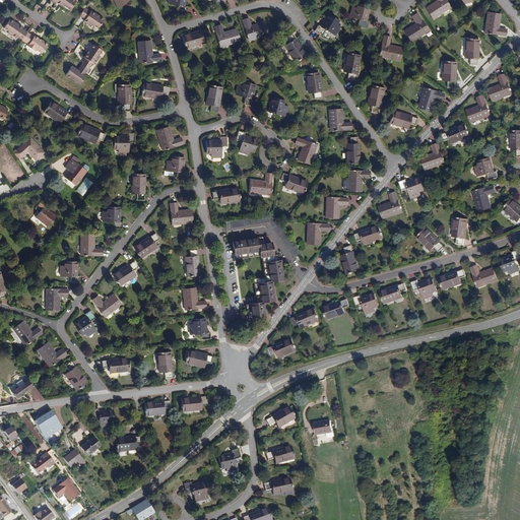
[(50,0),(49,2),(56,7),(57,5),(60,8),(61,6),(64,8),(70,13),(76,4),(70,0),(50,0)]
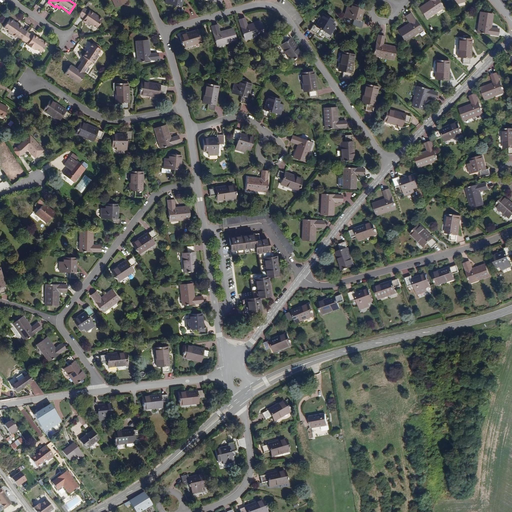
[(183,5),(184,0),(168,0),(168,1),(177,4),(175,9),(184,12),(186,6),(183,5)]
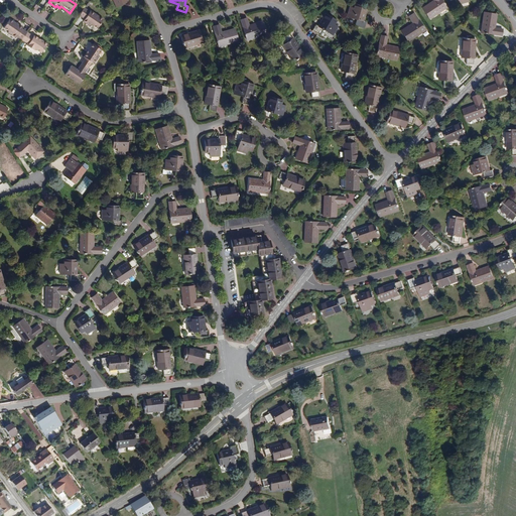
[(444,6),(439,0),(431,0),(432,1),(421,8),(428,18),(436,13),(436,12),(444,6)]
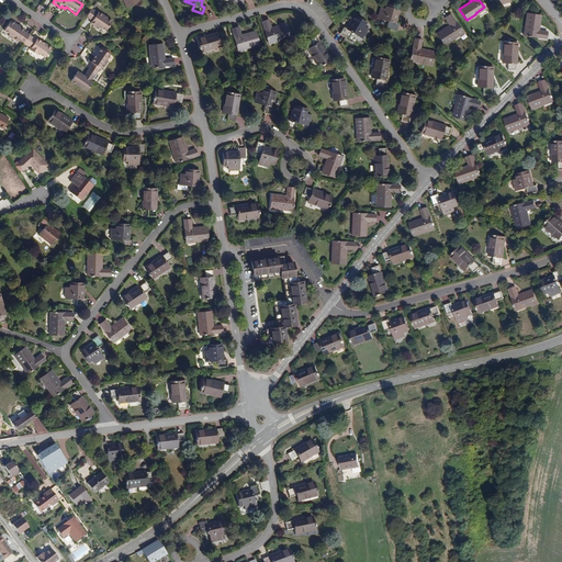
[(394,22),(398,8),(385,4),(384,9),(380,8),(378,17),(388,20),(385,27),(395,31),(397,23),(394,22)]
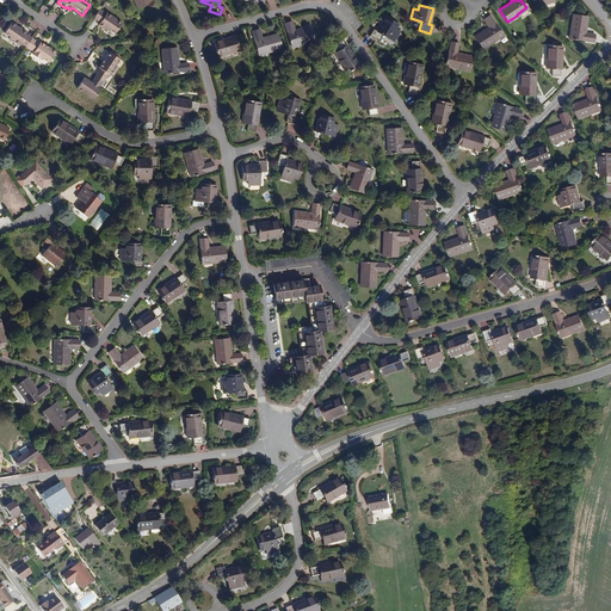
[(42,14),(54,23),(59,16),(45,8),(42,14)]
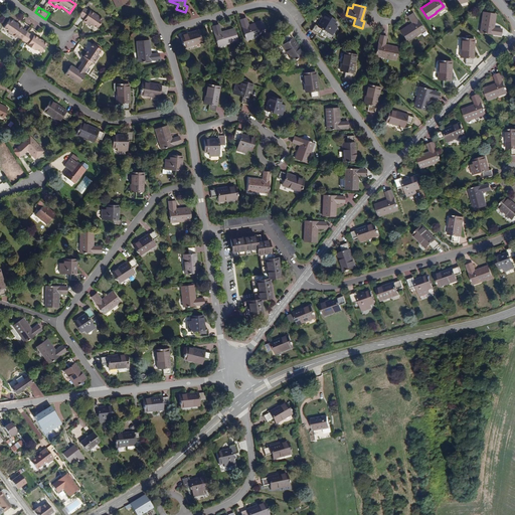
[(84,10),(78,18),(83,22),(84,21),(87,22),(84,25),(90,28),(91,27),(97,31),(103,22),(91,13),(90,14),(84,10)]
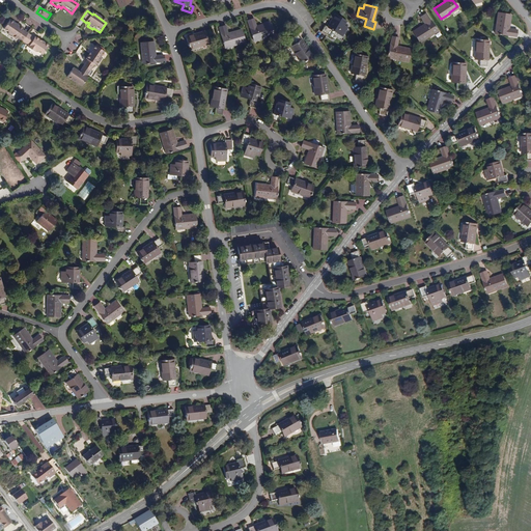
[(510,16),(498,14),(496,27),(497,27),(496,33),(515,37),(516,31),(508,29),(510,16)]
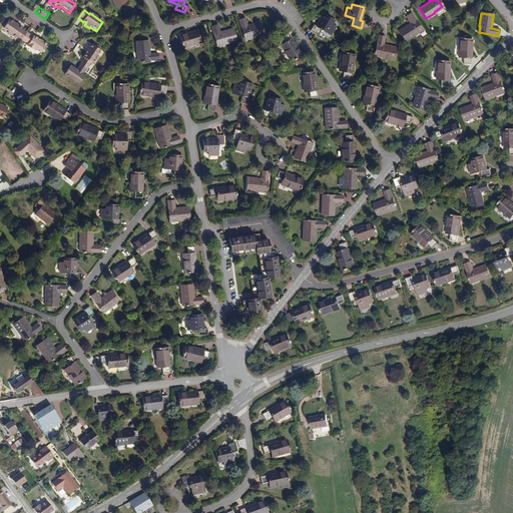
[(335,20),(324,14),(317,26),(314,24),(310,30),(318,35),(321,30),(330,36),(335,26),(332,25),(335,20)]
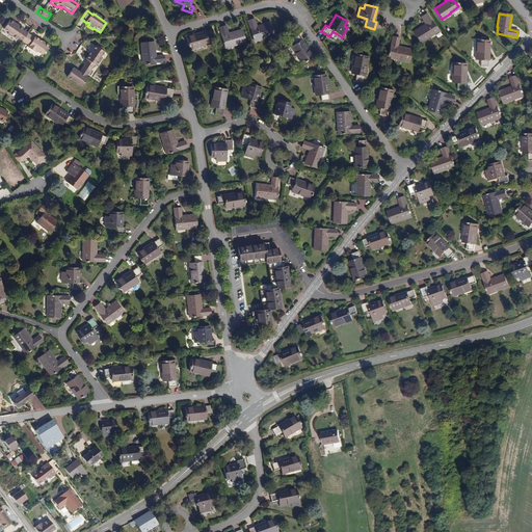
[(433,33),(423,16),(418,19),(422,26),(409,34),(417,45),(425,41),(424,38),(433,33)]
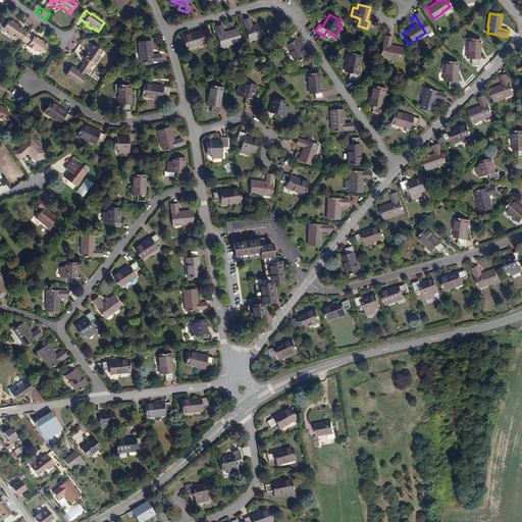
[(269,34),(265,21),(252,25),(249,18),(243,20),(249,39),(258,36),(259,38),(269,34)]
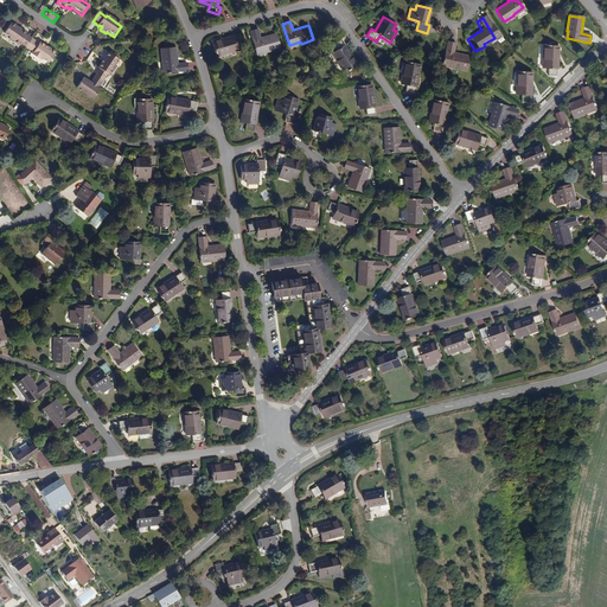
[(25,50),(31,40),(26,37),(26,36),(21,32),(20,33),(19,32),(19,30),(11,25),(4,36),(10,39),(8,42),(18,48),(19,46),(25,50)]
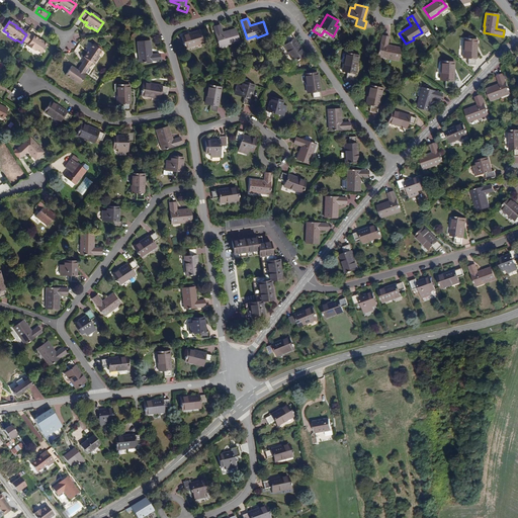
[(222,33),(220,25),(213,27),(219,46),(229,42),(229,44),(238,41),(235,29),(222,33)]
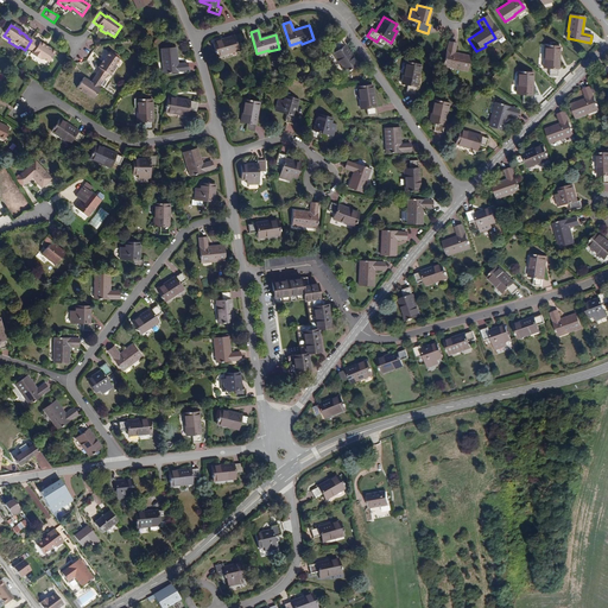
[(245,43),(242,35),(234,37),(234,36),(213,42),(216,56),(228,52),(228,54),(238,51),(236,45),(245,43)]
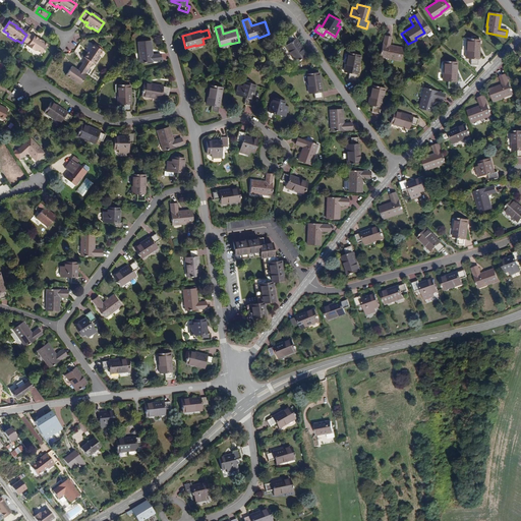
[(34,39),(26,35),(21,43),(26,47),(26,48),(35,53),(36,52),(41,56),(47,47),(41,42),(40,43),(38,42),(39,41),(35,38),(34,39)]
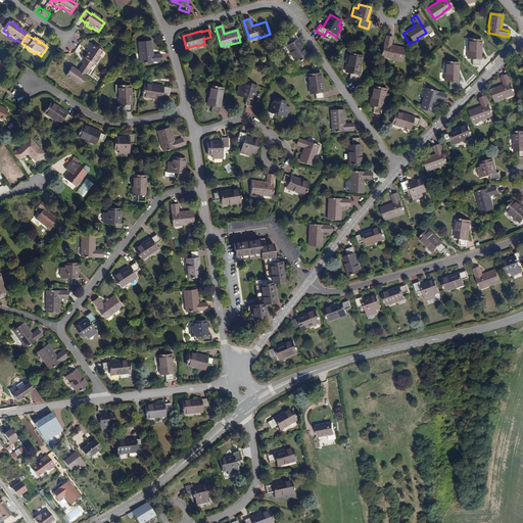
[(296,40),(292,35),(286,39),(289,44),(285,47),(290,54),(291,53),(297,61),(307,54),(296,39),(296,40)]
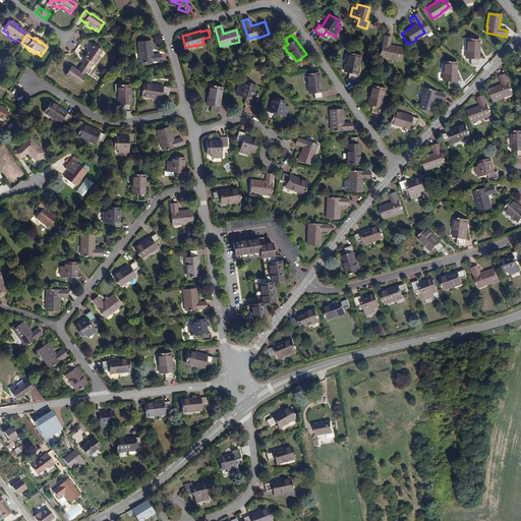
[(392,38),(386,36),(382,55),(391,57),(391,58),(401,61),(404,48),(390,45),(392,38)]
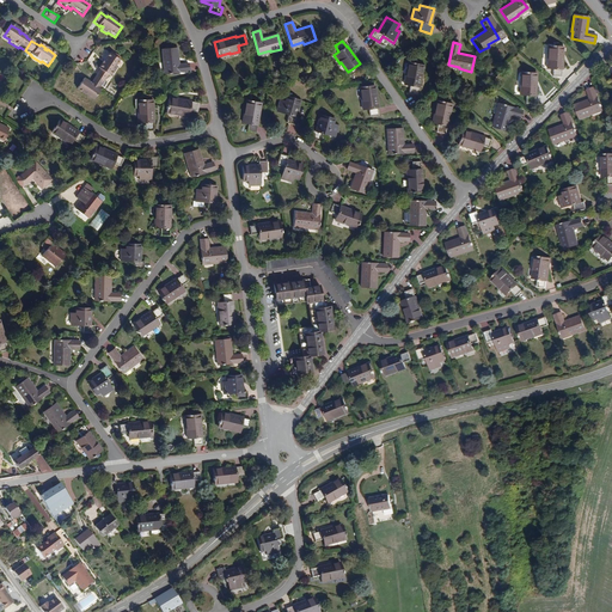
[(564,47),(550,46),(549,59),(548,59),(548,68),(554,68),(554,77),(562,77),(562,68),(563,69),(564,47)]
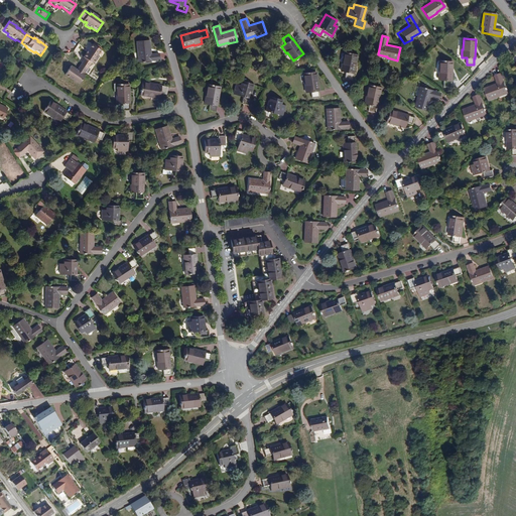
[(159,59),(159,53),(151,54),(149,39),(136,41),(138,52),(139,52),(140,61),(159,59)]
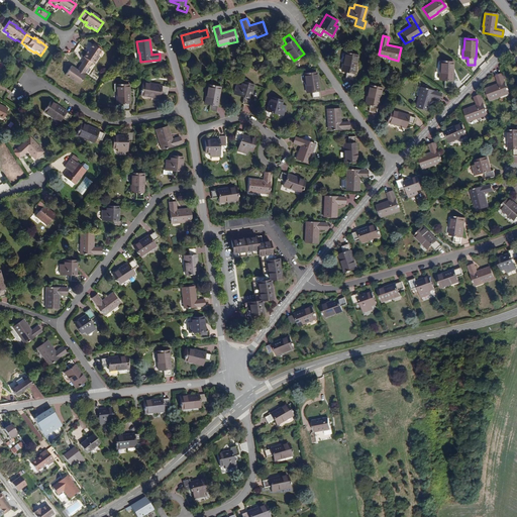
[(85,61),(81,66),(88,71),(91,66),(93,67),(99,59),(98,58),(101,53),(92,46),(87,54),(88,55),(87,57),(86,56),(83,60),(85,61)]
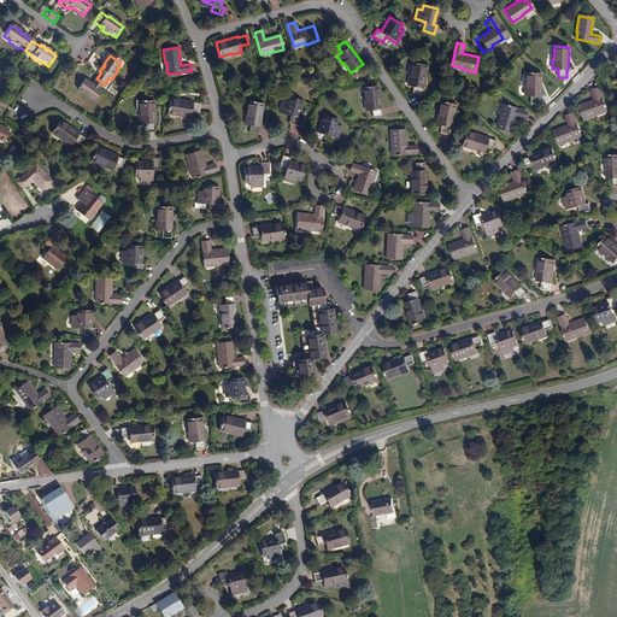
[(424,87),(428,65),(413,63),(411,75),(409,75),(407,83),(413,86),(412,93),(422,94),(423,87),(424,87)]
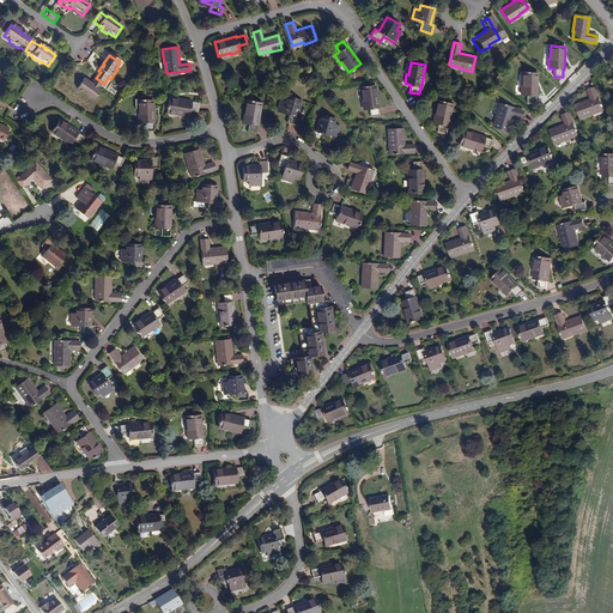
[(536,97),(539,74),(525,72),(523,85),(521,85),(520,95),(527,96),(526,103),(534,104),(535,97),(536,97)]
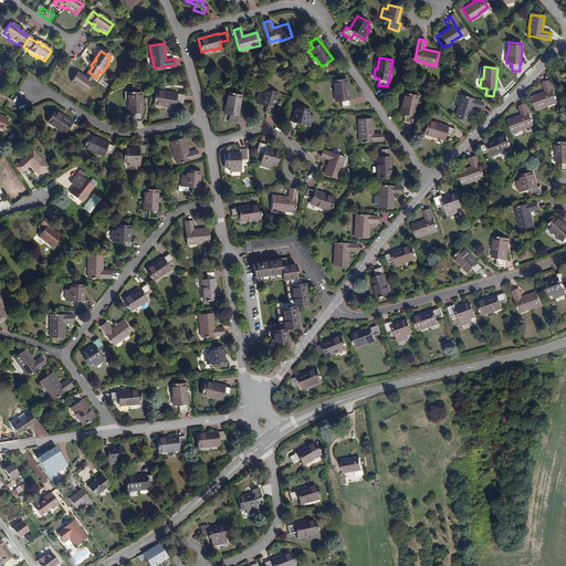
[(96,77),(88,72),(84,80),(83,81),(81,80),(82,79),(77,75),(71,85),(86,95),(93,85),(92,85),(96,77)]
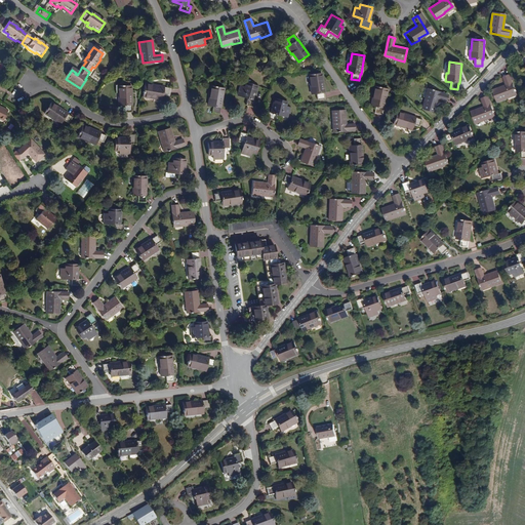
[(325,93),(322,75),(310,77),(311,87),(310,88),(311,95),(316,95),(317,102),(325,99),(324,93),(325,93)]
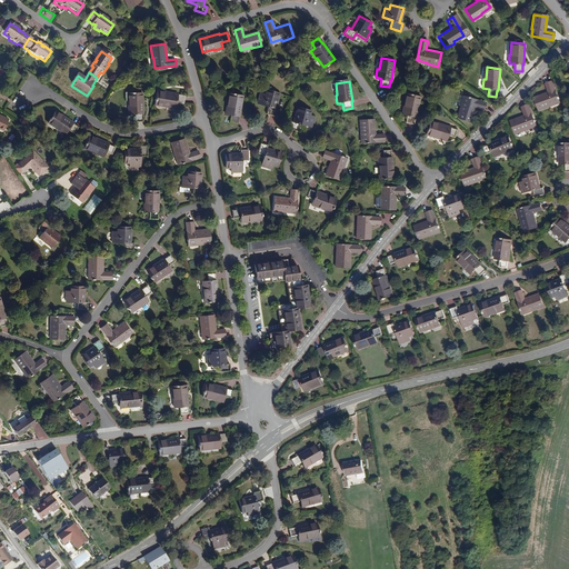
[(560,101),(552,81),(546,83),(549,91),(535,97),(539,110),(550,106),(550,105),(560,101)]
